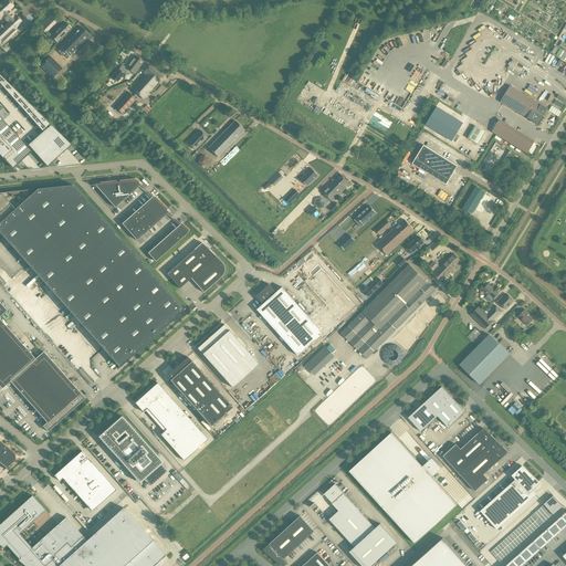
[(13,2),(10,0),(9,0),(8,0),(6,0),(4,2),(3,2),(1,4),(0,6),(0,17),(1,18),(3,17),(9,23),(7,25),(0,31),(0,41),(2,44),(17,31),(14,28),(21,21),(17,16),(14,18),(8,10),(13,6),(12,4),(13,3),(13,2)]
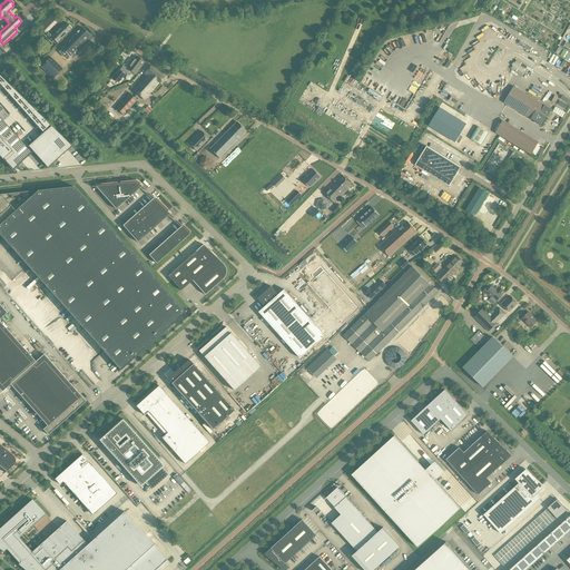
[(52,27),(46,21),(40,28),(46,33),(52,27)]
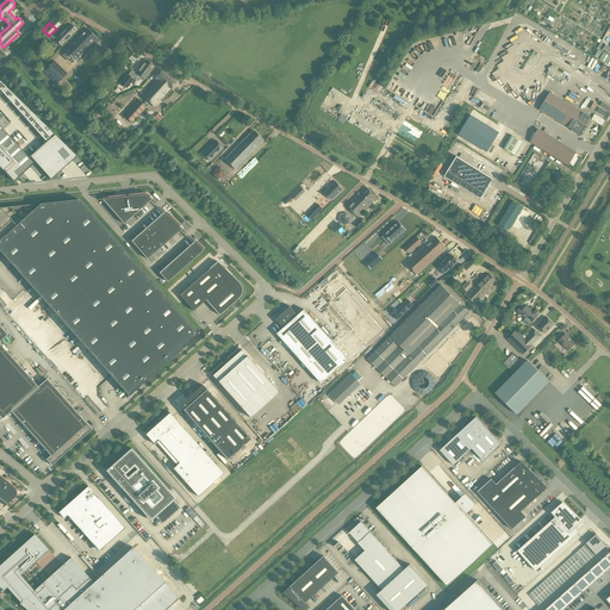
[(62,45),(76,30),(70,24),(56,39),(62,45)]
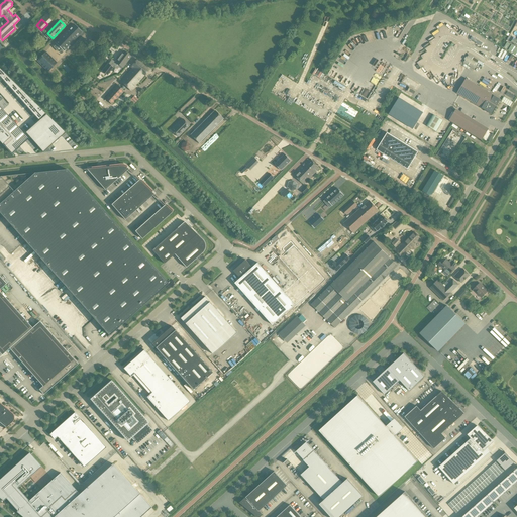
[(64,52),(82,32),(74,24),(55,43),(64,52)]
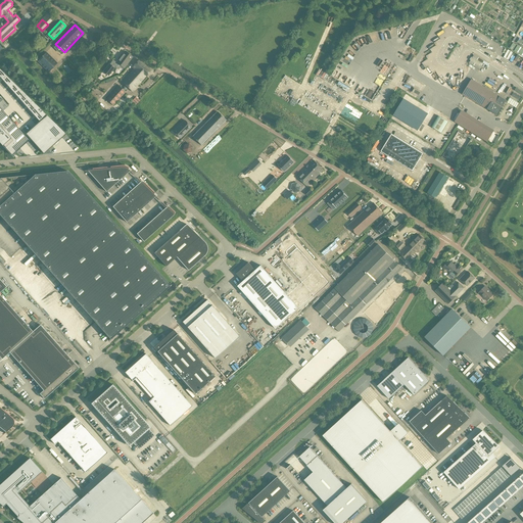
[(439,36),(440,39),(435,42),(435,46),(431,48),(433,52),(430,54),(431,54),(436,53),(435,50),(438,48),(441,47),(440,44),(442,44),(440,42),(443,40),(440,36),(444,34),(448,33),(449,32),(442,34),(439,36)]
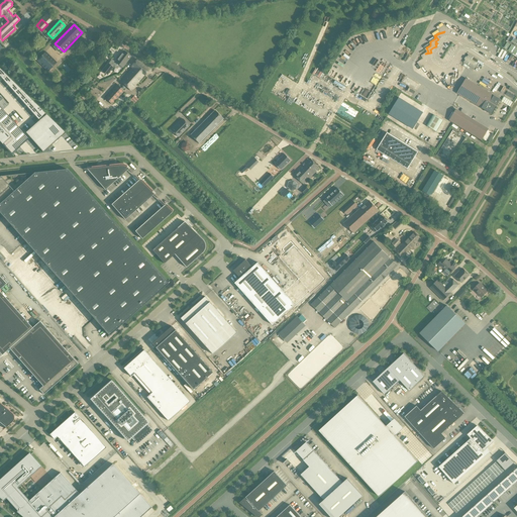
[(472,36),(470,38),(481,45),(482,42),(472,36)]
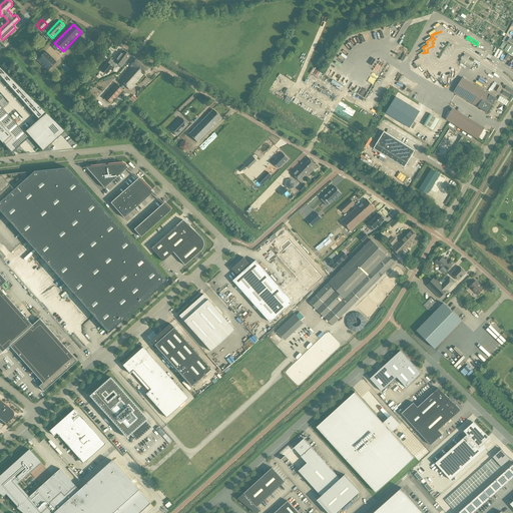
[(512,47),(503,42),(500,47),(512,55),(512,47)]
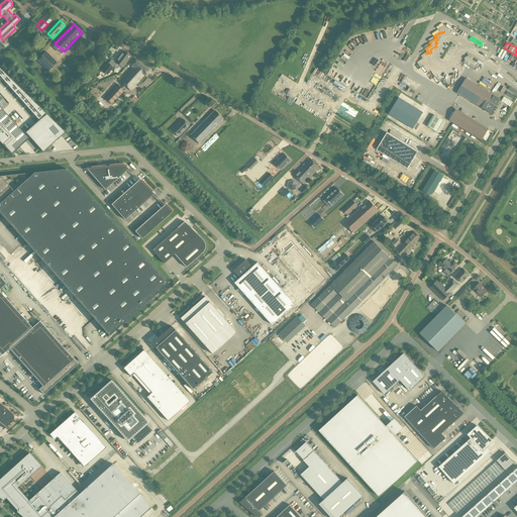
[(123,68),(131,57),(123,50),(115,62),(123,68)]
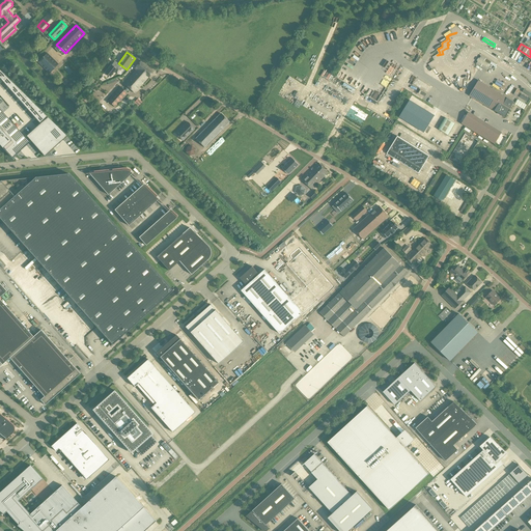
[(58,64),(47,53),(38,62),(50,73),(58,64)]
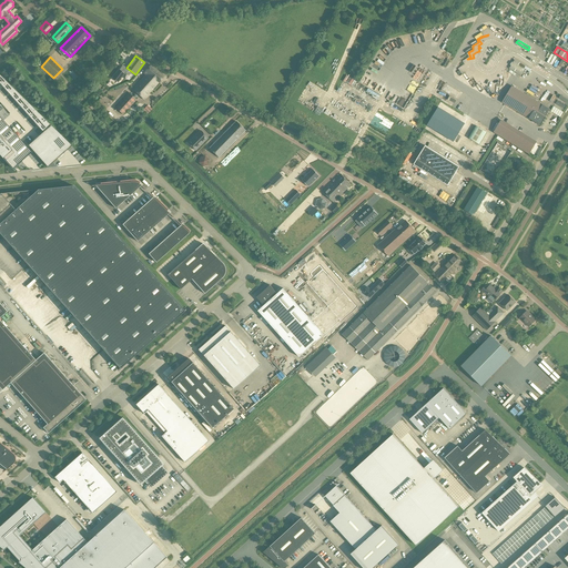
[(519,74),(525,66),(515,60),(509,69),(510,69),(519,74)]
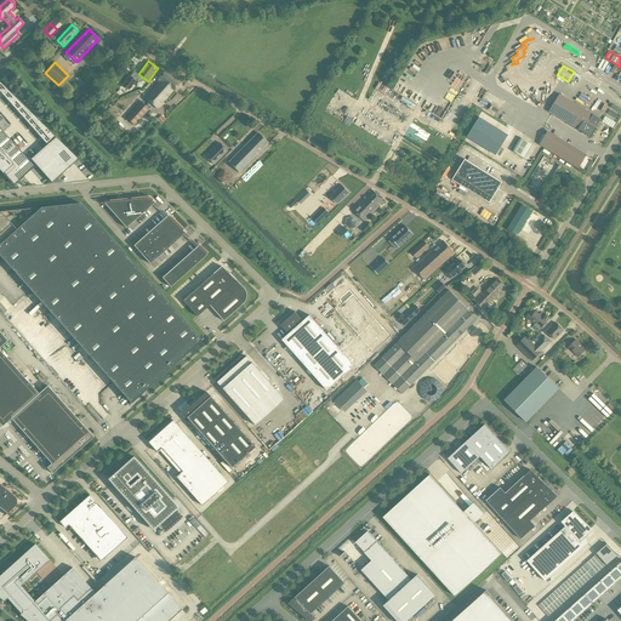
[(180,84),(165,72),(158,80),(159,81),(146,97),(157,109),(180,84)]
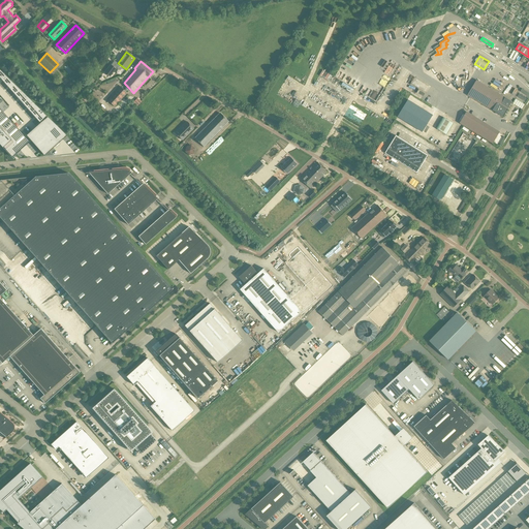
[(105,73),(110,76),(116,68),(112,65),(105,73)]
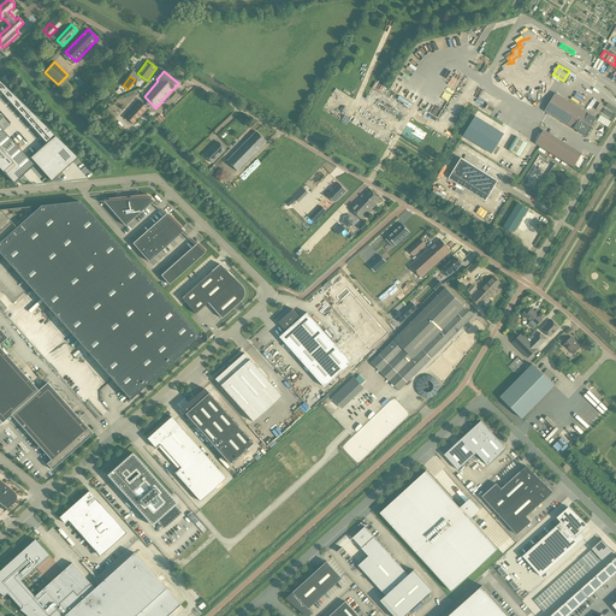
[(7,89),(3,94),(10,102),(16,96),(7,89)]
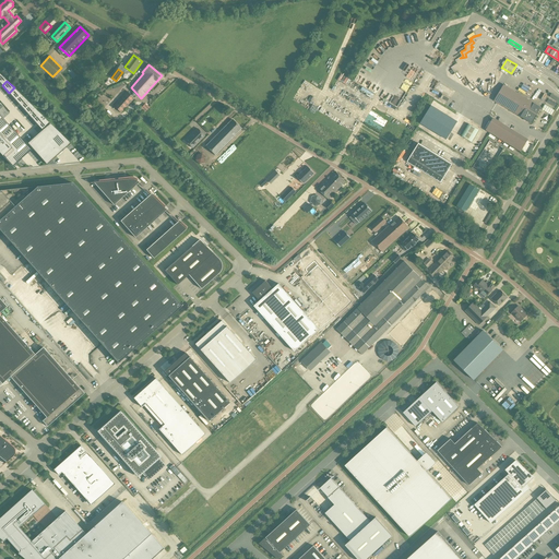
[(532,123),(542,108),(503,85),(495,100),(532,123)]
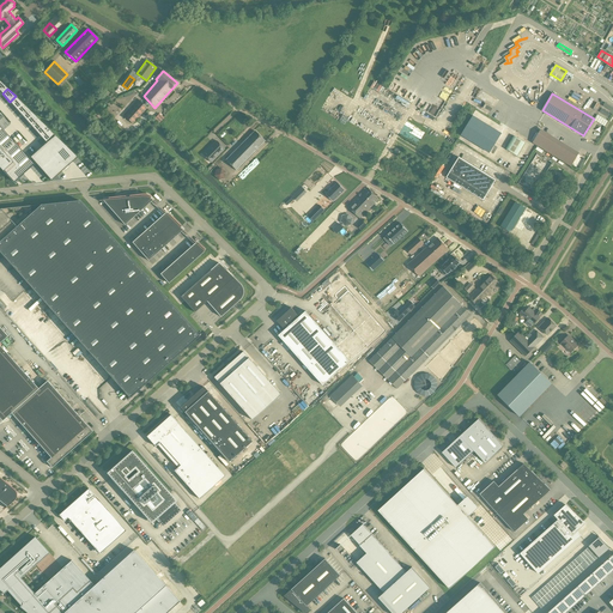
[(16,96),(10,102),(17,109),(23,104),(16,96)]
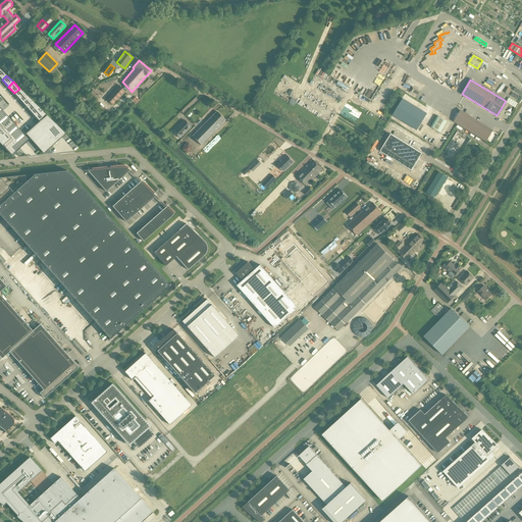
[(113,105),(125,92),(118,86),(107,99),(113,105)]
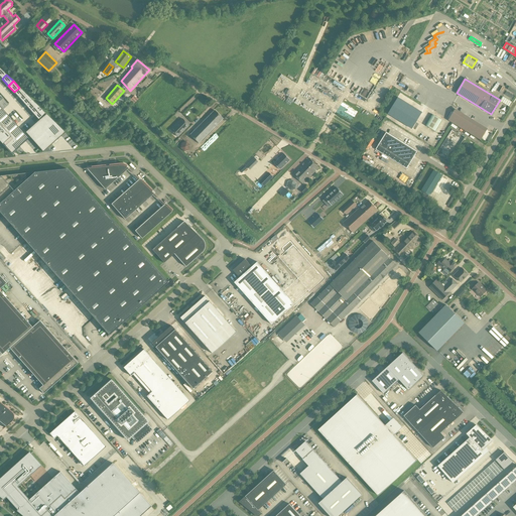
[(19,88),(14,92),(18,97),(23,92),(19,88)]
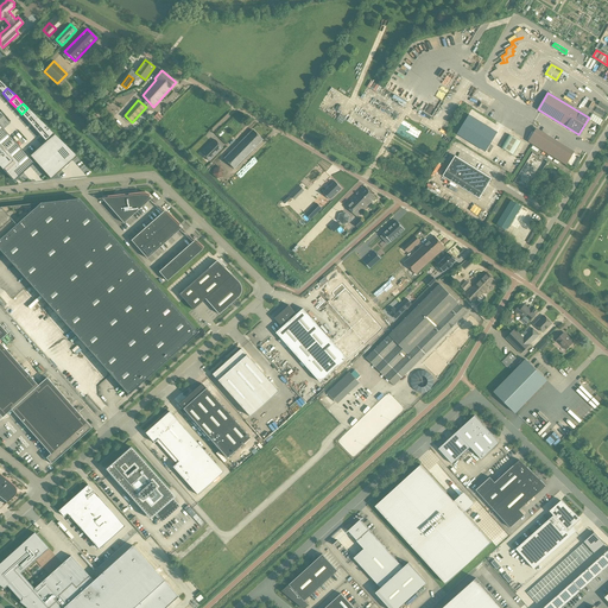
[(27,108),(21,114),(26,119),(33,113),(27,108)]
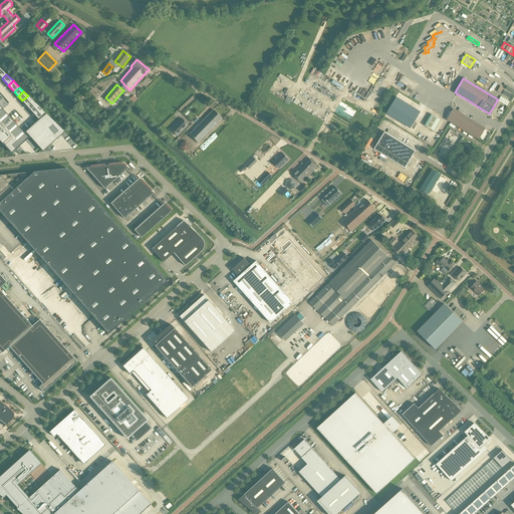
[(28,95),(22,100),(26,105),(32,99),(28,95)]
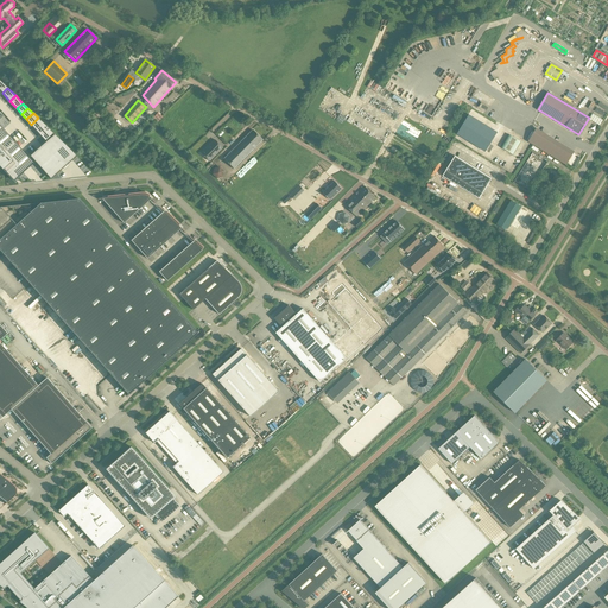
[(593,114),(589,119),(600,125),(602,120),(593,114)]
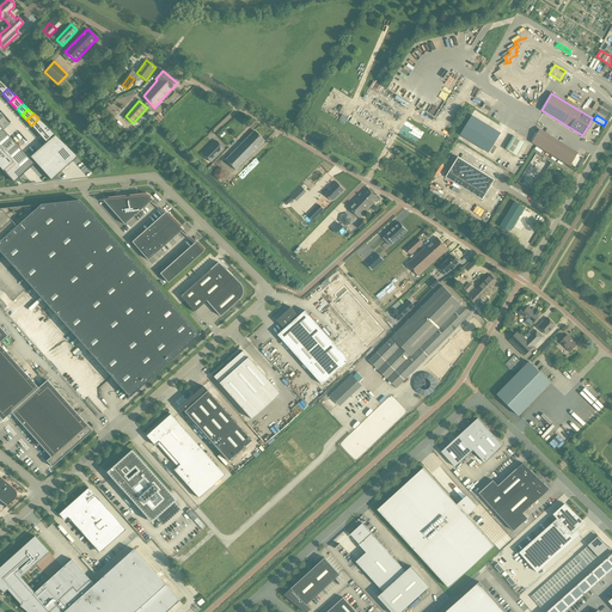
[(472,116),(460,135),(489,153),(501,134),(472,116)]
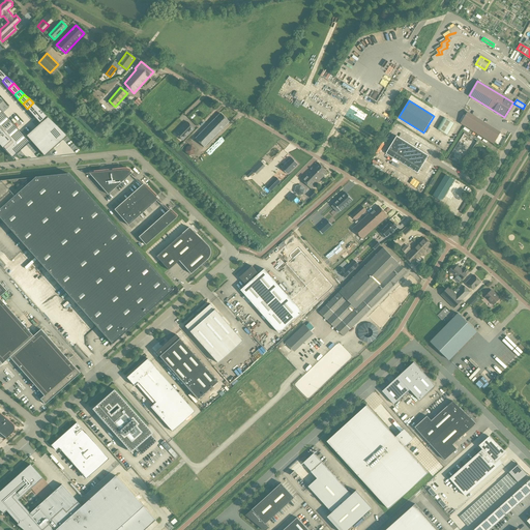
[(33,102),(27,109),(31,113),(37,108),(33,102)]
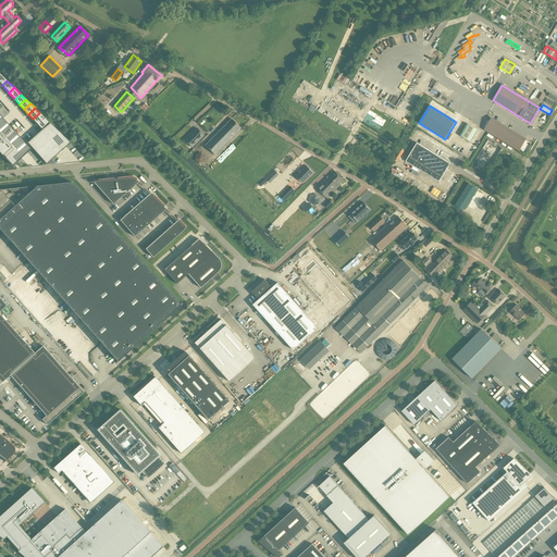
[(39,113),(33,119),(37,124),(45,118),(39,113)]
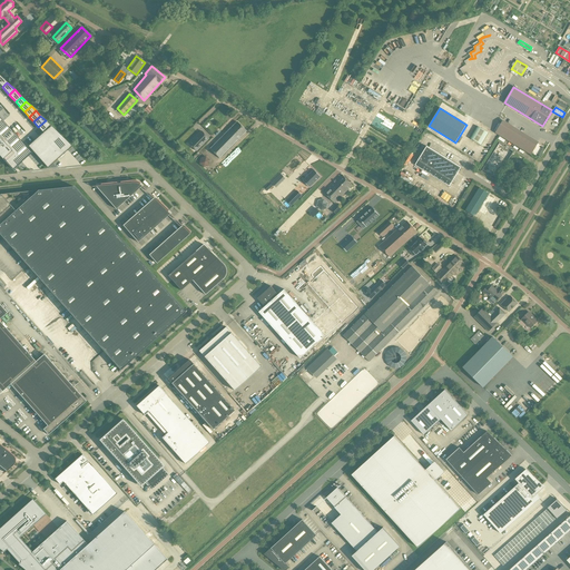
[(0,117),(0,155),(13,169),(31,153),(0,117)]
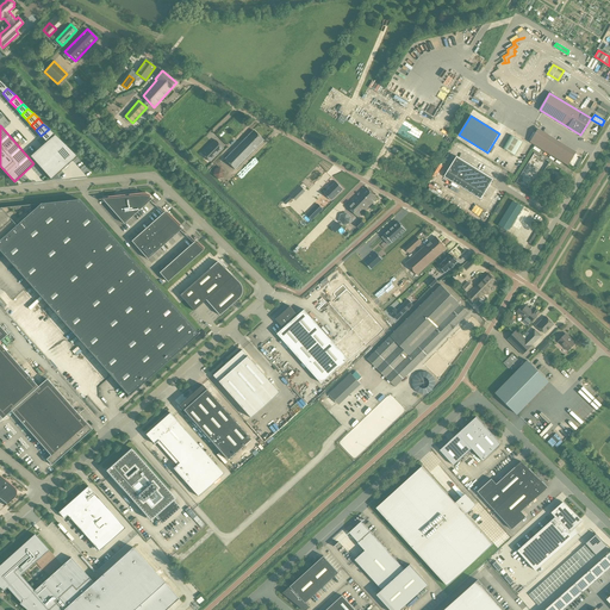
[(577,151),(539,128),(530,143),(536,145),(568,166),(577,151)]
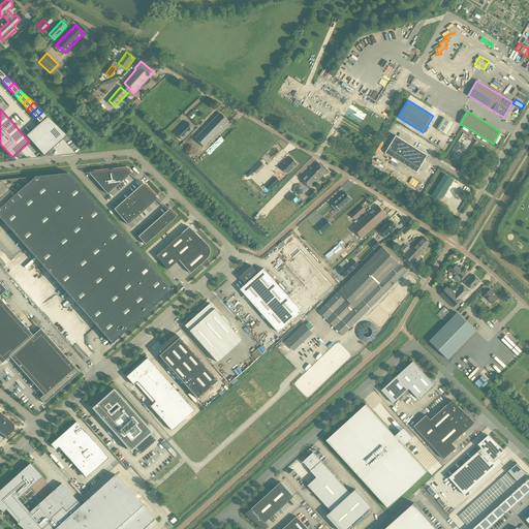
[(42,112),(35,118),(39,122),(47,116),(42,112)]
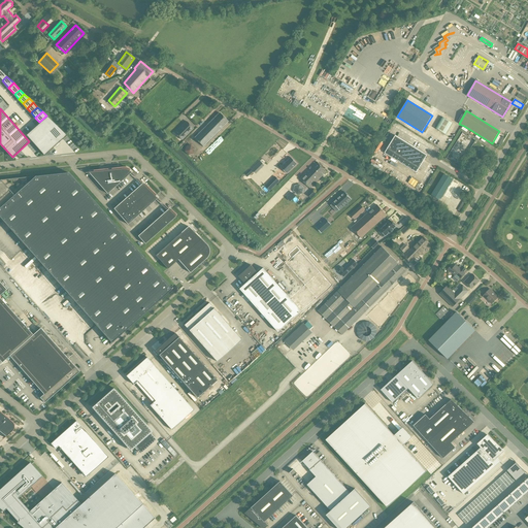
[(203,146),(228,122),(220,112),(195,138),(203,146)]
